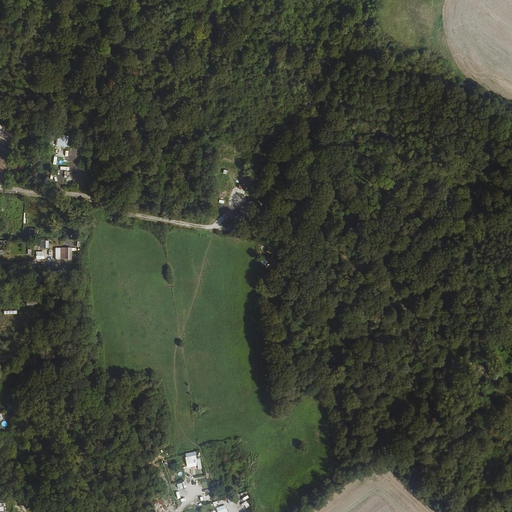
[(209,13),(204,8),(199,12),(203,17),(209,13)]
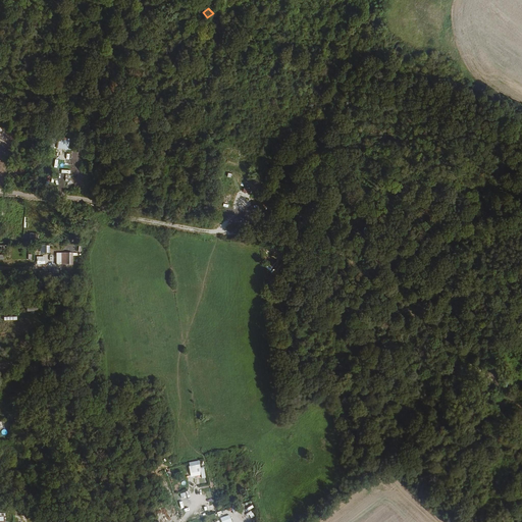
[(276,79),(265,72),(262,76),(274,83),(276,79)]
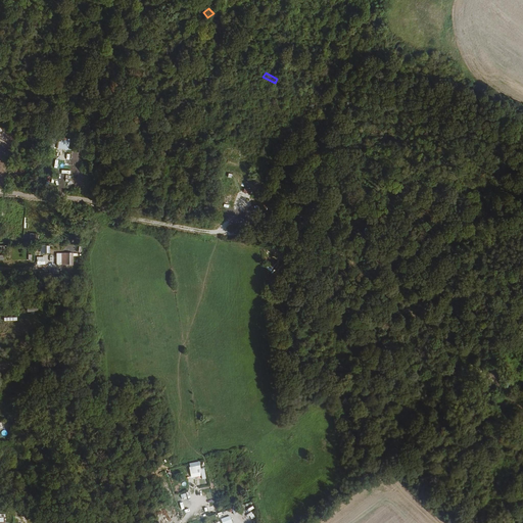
[(68,149),(69,138),(58,138),(58,149),(68,149)]
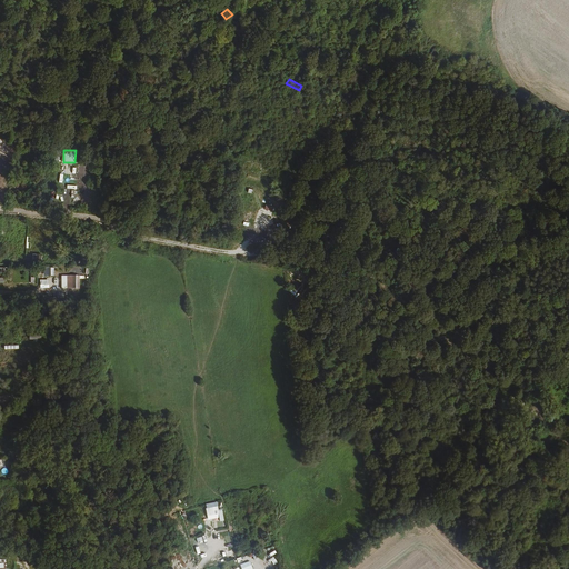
[(61,276),(61,289),(80,288),(79,276),(61,276)]
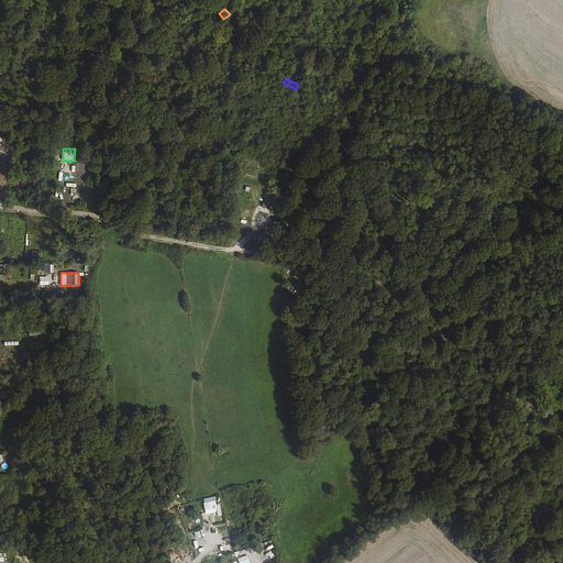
[(298,279),(295,282),(291,286),(289,285),(287,288),(294,294),(296,290),(298,293),(305,286),(298,279)]
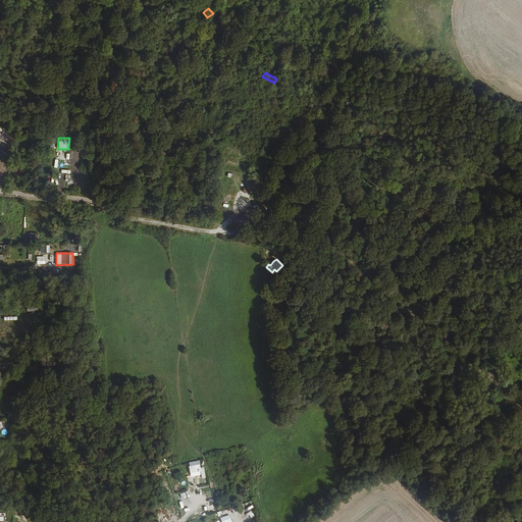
[(515,359),(507,352),(502,358),(509,365),(515,359)]
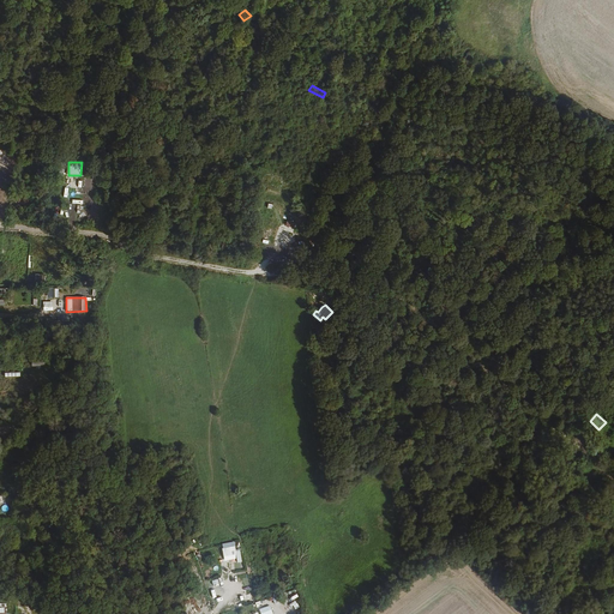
[(551,524),(547,521),(540,527),(543,530),(551,524)]
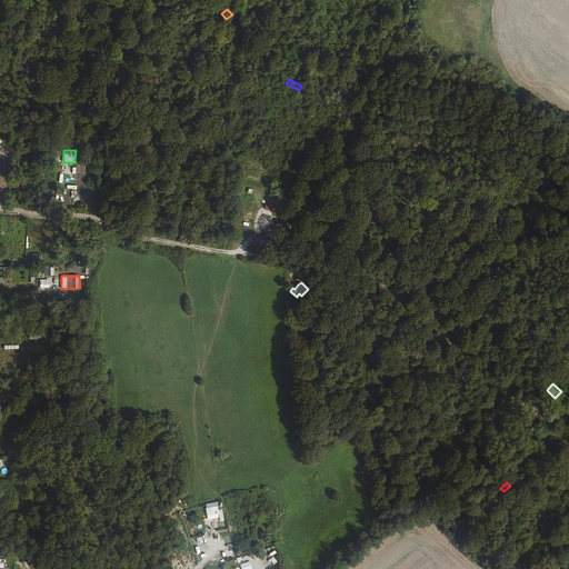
[(219,515),(219,517),(220,521),(223,520),(221,507),(207,509),(208,516),(219,515)]
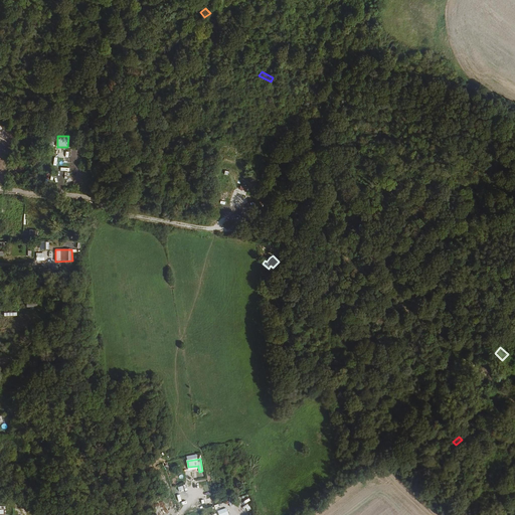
[(187,488),(179,490),(181,497),(188,495),(187,488)]
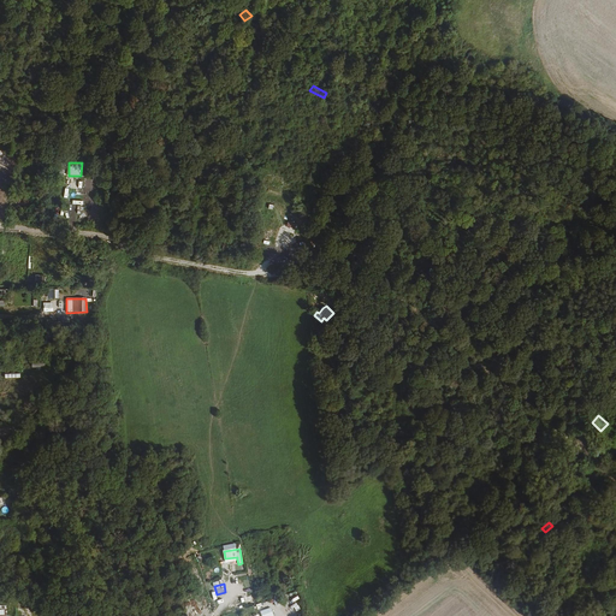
[(254,602),(253,597),(250,598),(248,591),(243,592),(247,604),(254,602)]
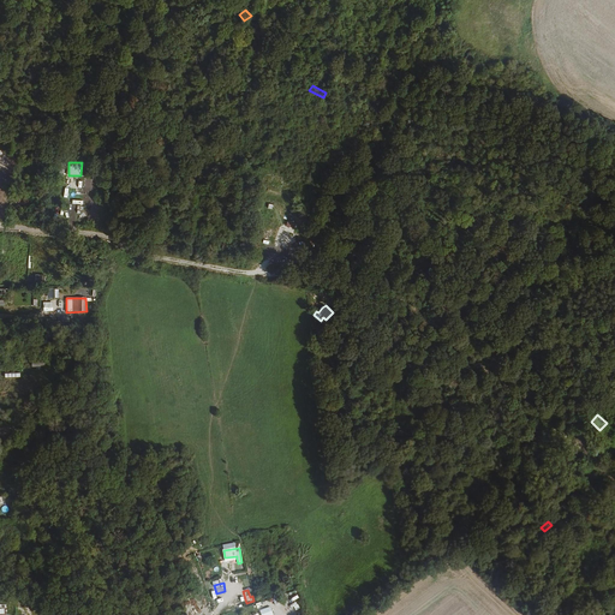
[(294,611),(299,608),(296,601),(290,605),(294,611)]
